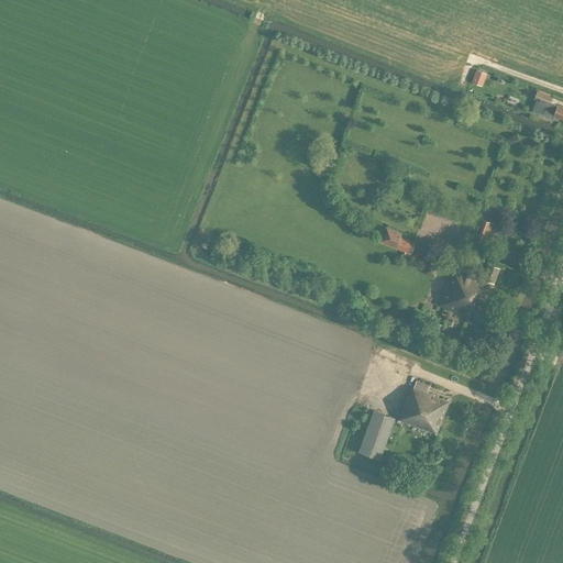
[(537,95),(534,99),(543,102),(549,105),(549,102),(551,97),(538,91),(537,95)]
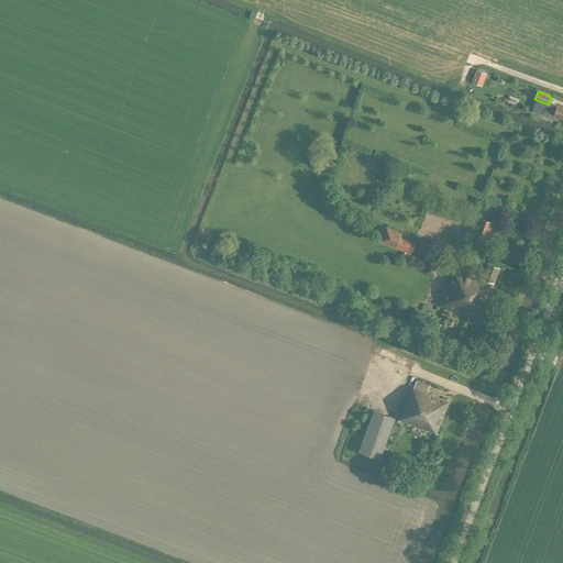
[(543,102),(539,113),(553,119),(554,116),(562,119),(562,107),(558,106),(549,102),(549,105),(543,102)]
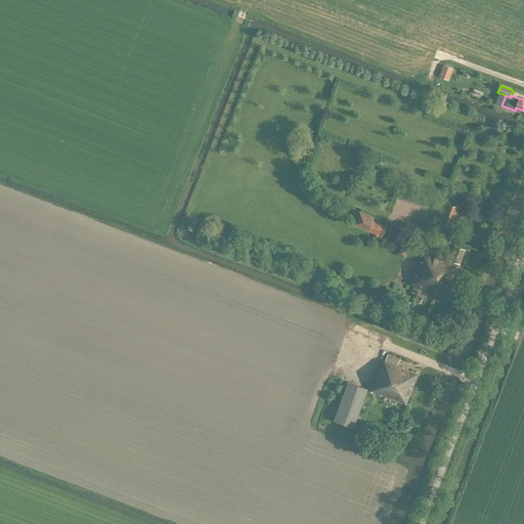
[(439,222),(451,227),(460,208),(446,203),(439,222)]
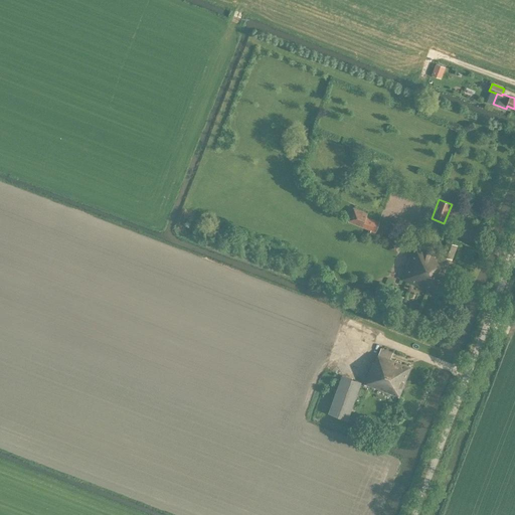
[(375,232),(379,222),(365,217),(367,214),(353,209),(348,222),(375,232)]
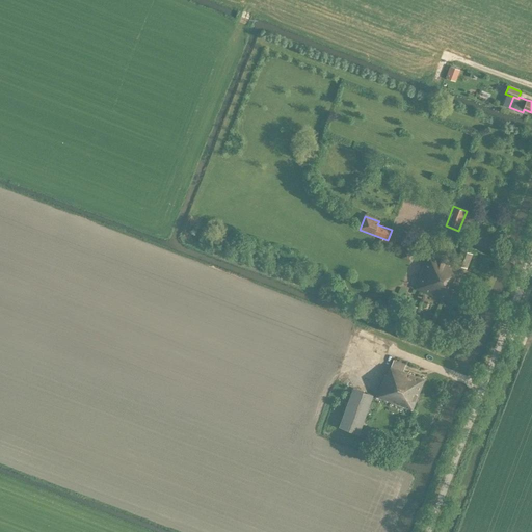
[(410,260),(414,251),(404,249),(402,258),(410,260)]
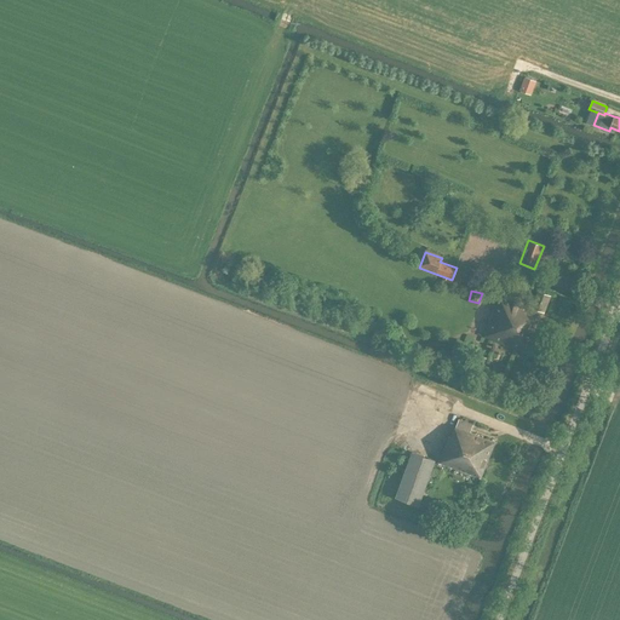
[(550,296),(538,291),(532,309),(501,298),(498,306),(497,306),(484,337),(528,352),(550,296)]
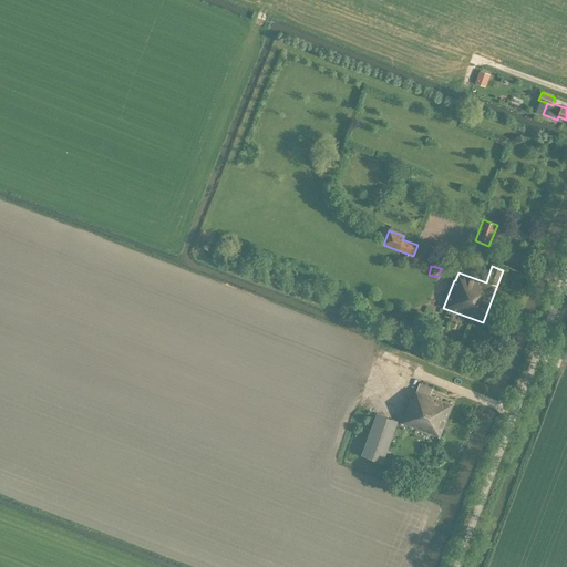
[(411,399),(408,406),(446,422),(453,405),(430,397),(433,389),(420,383),(413,400),(411,399)]
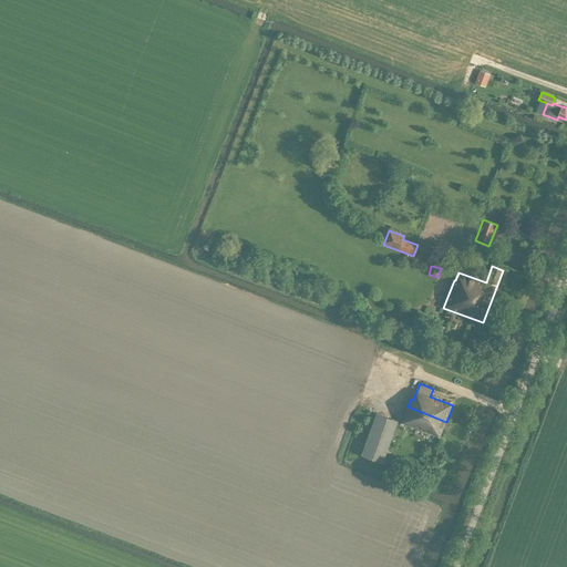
[(440,437),(446,422),(408,406),(401,424),(440,437)]
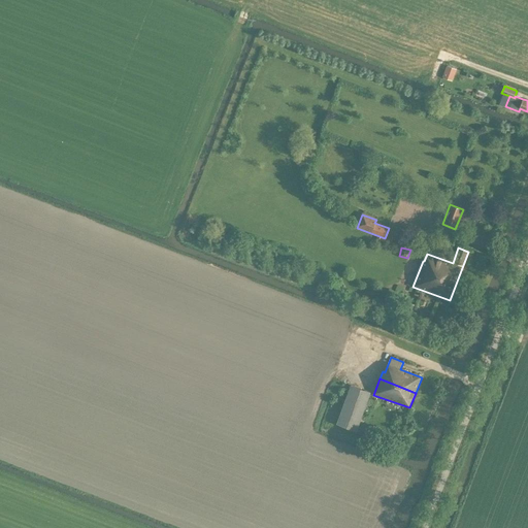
[(370,392),(351,385),(336,424),(356,431),(370,392)]
